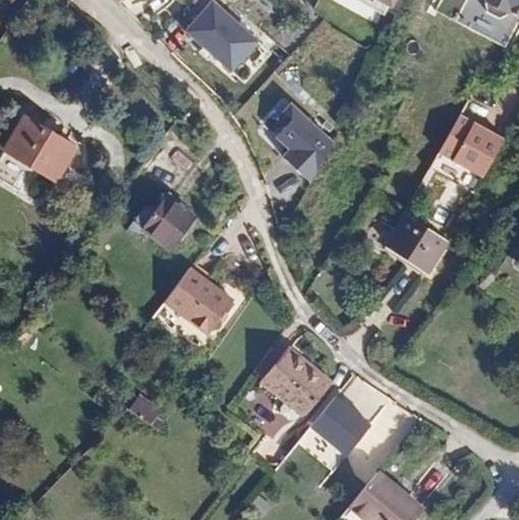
[(259,42),(213,0),(211,0),(186,29),(231,71),(259,42)]
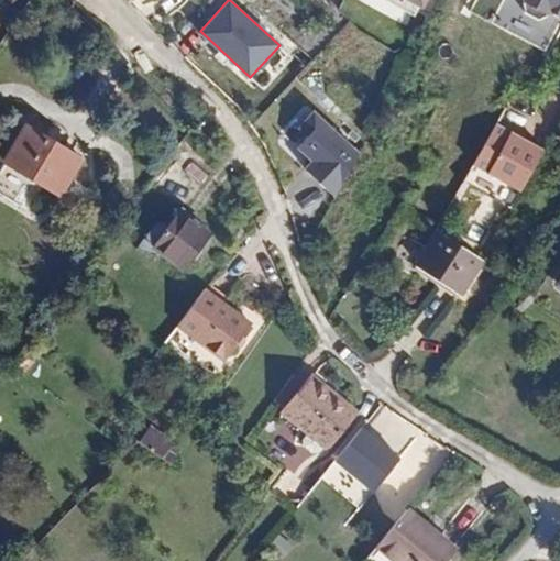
[(525,0),(519,9),(520,14),(534,21),(542,19),(546,13),(551,17),(559,0),(525,0)]
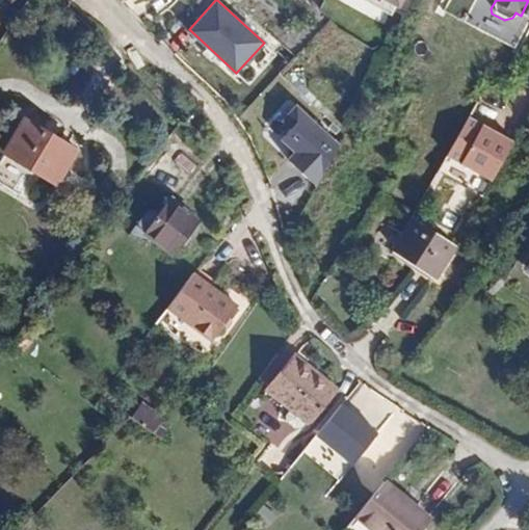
[(355,154),(298,99),(281,117),(290,127),(281,136),(294,149),(290,158),(322,188),(355,154)]
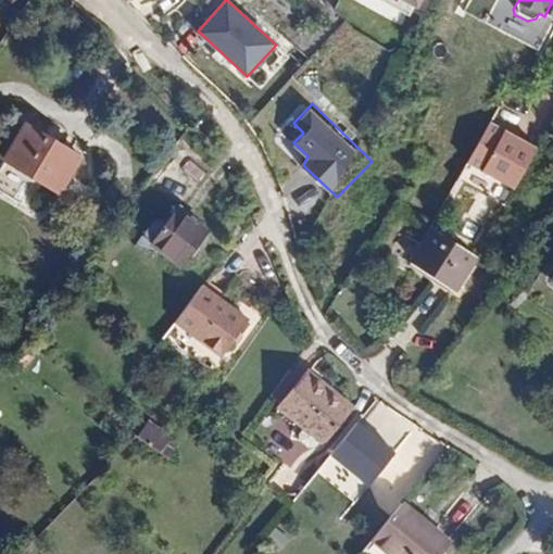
[(485,170),(506,127),(491,118),(469,161),(485,170)]
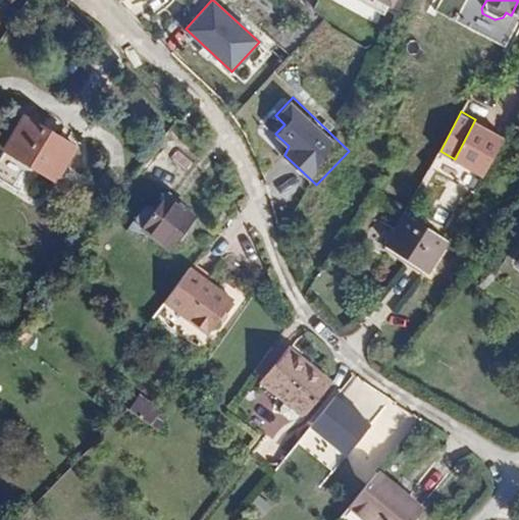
[(481,174),(506,135),(475,119),(455,159),(481,174)]
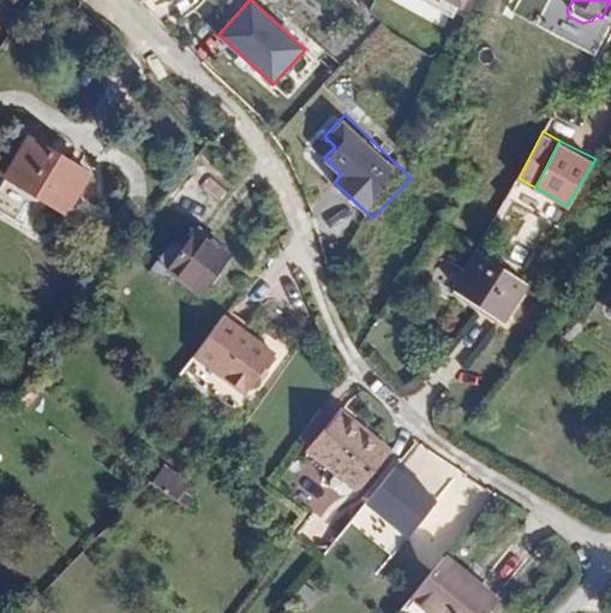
[(0,178),(19,192),(46,155),(27,143),(17,160),(3,150),(0,154),(0,178)]
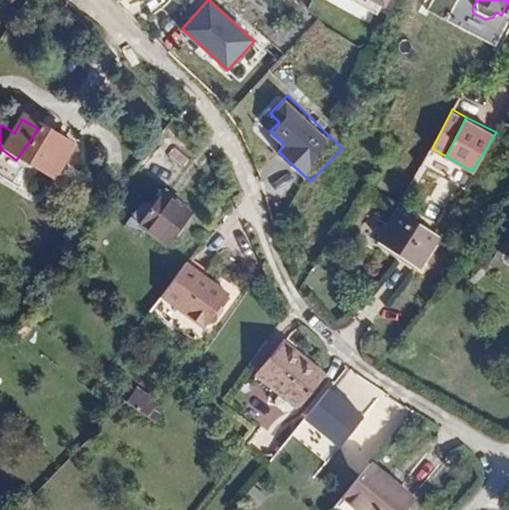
[(38,129),(16,160),(49,183),(70,152),(38,129)]
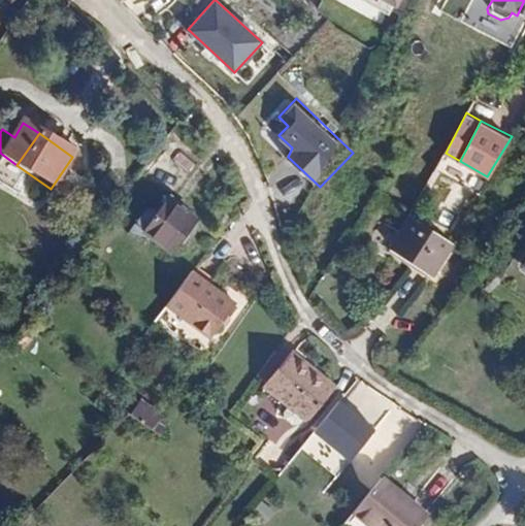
[(167,198),(143,230),(165,247),(188,215),(167,198)]
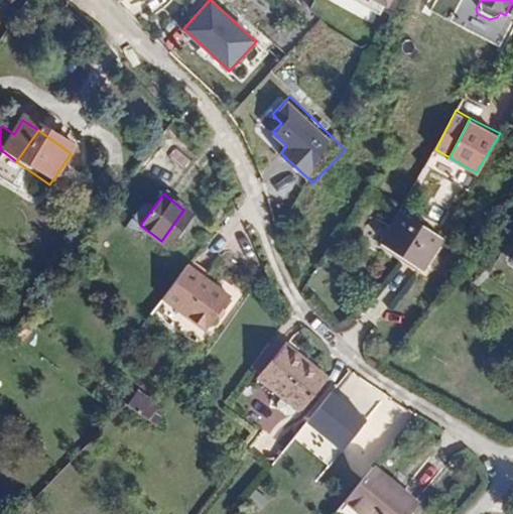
[(191,216),(183,210),(161,241),(169,246),(191,216)]
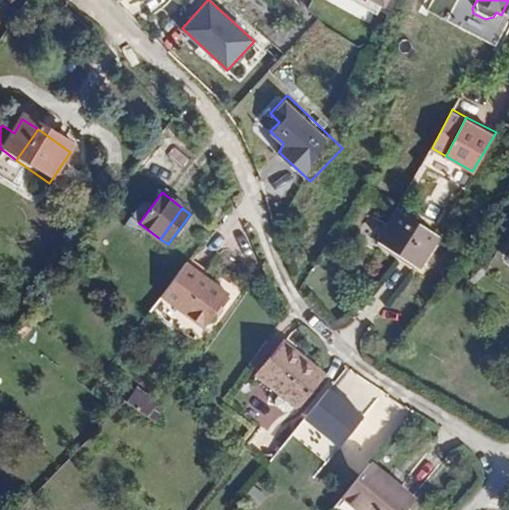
[(423,269),(441,240),(433,235),(401,215),(384,244),(423,269)]
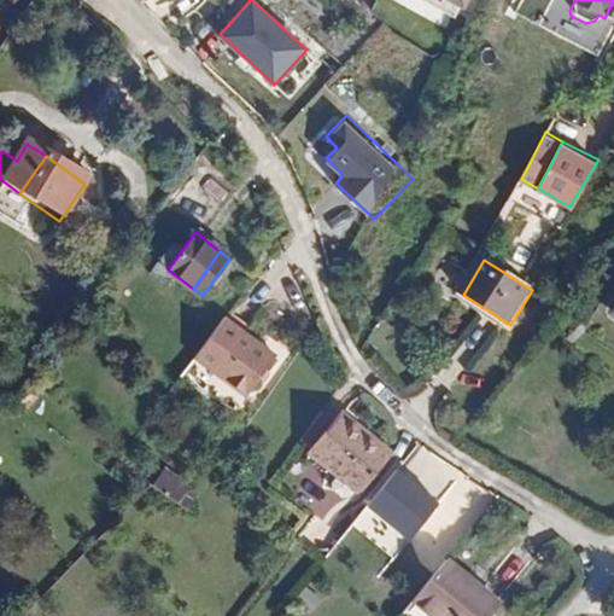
[(217,318),(187,358),(244,396),(270,358),(217,318)]
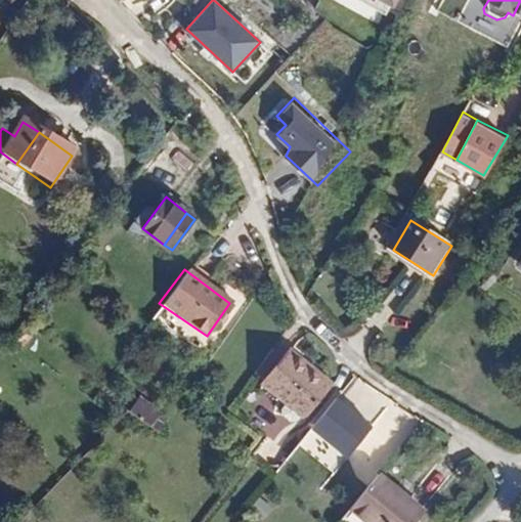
[(267,345),(251,367),(262,379),(258,383),(297,416),(324,384),(286,351),(281,357),(267,345)]
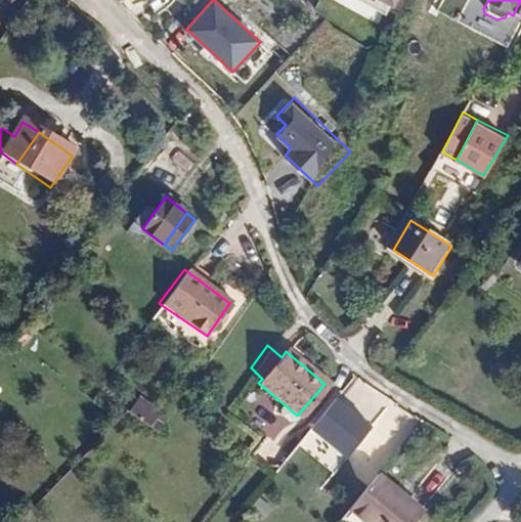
[(156,427),(165,409),(136,393),(126,410),(156,427)]
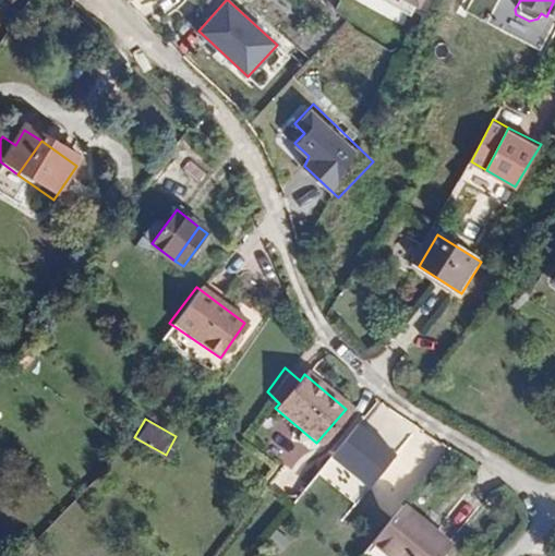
[(393,451),(353,420),(327,452),(365,484),(393,451)]
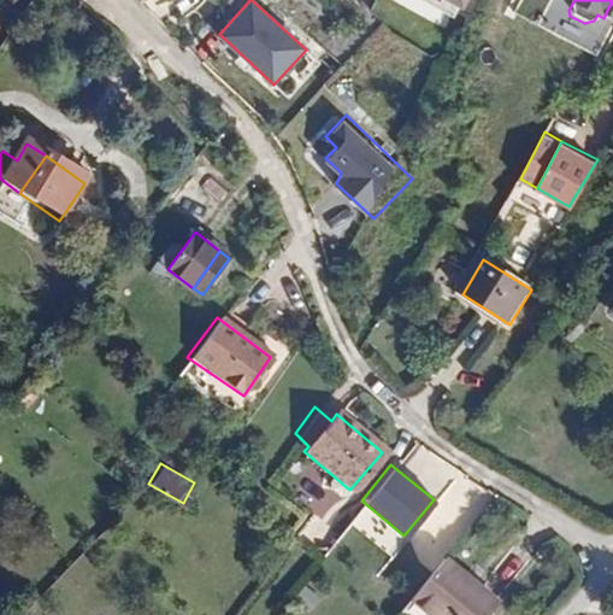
[(425,614),(443,614),(469,585),(438,562),(407,599),(425,614)]
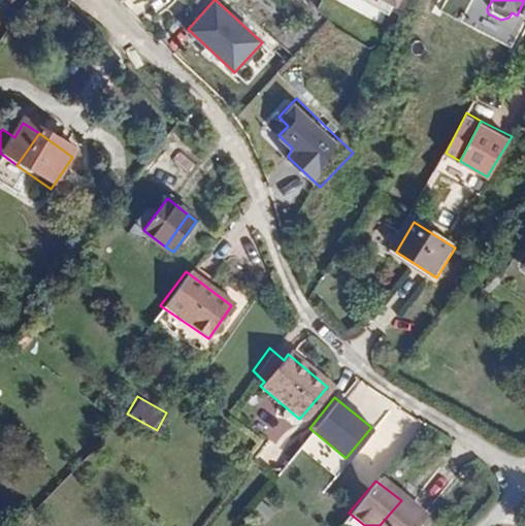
[(409,525),(420,515),(401,500),(380,525),(409,525)]
